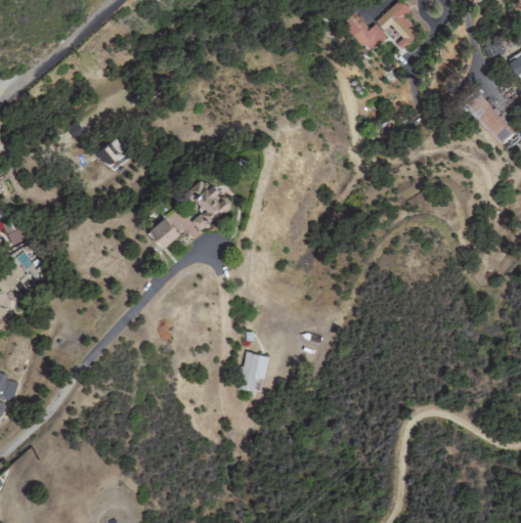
[(405,15),(410,10),(401,0),(399,0),(376,23),(384,31),(391,24),(397,31),(396,32),(402,38),(397,43),(402,49),(421,33),(405,15)]
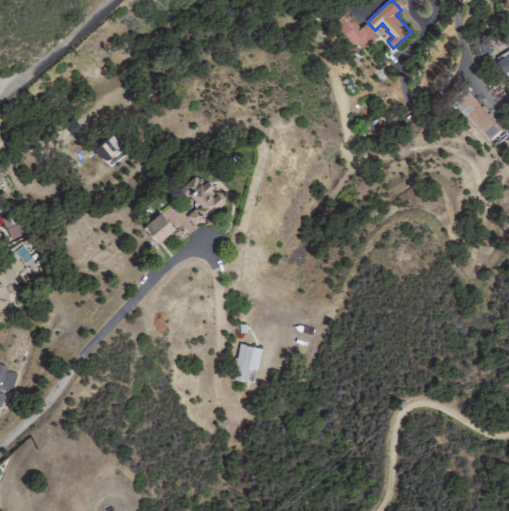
[(367,24),(361,29),(346,12),(334,23),(361,51),(378,35),(367,24)]
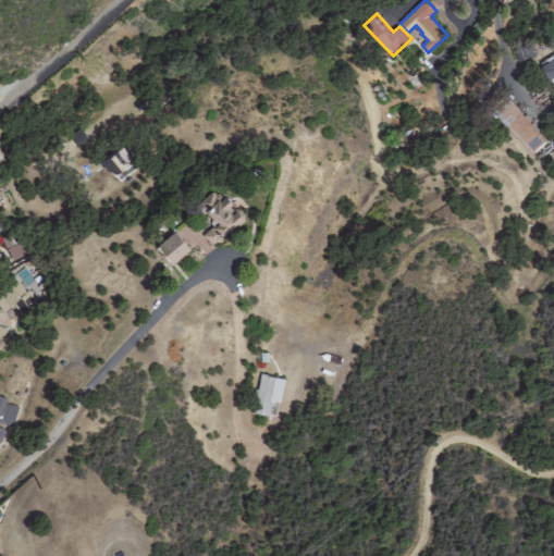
[(508,98),(492,112),(533,157),(549,143),(508,98)]
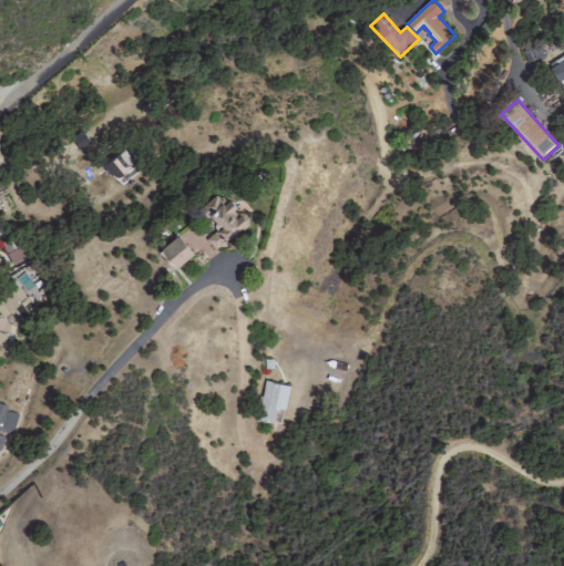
[(93,144),(84,131),(74,137),(82,151),(93,144)]
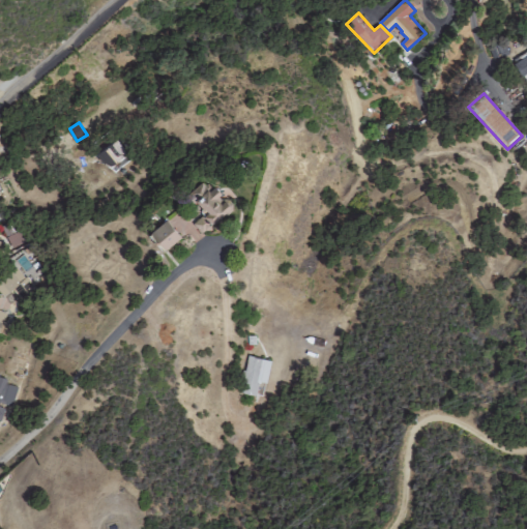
[(110,169),(129,153),(118,139),(97,154),(110,169)]
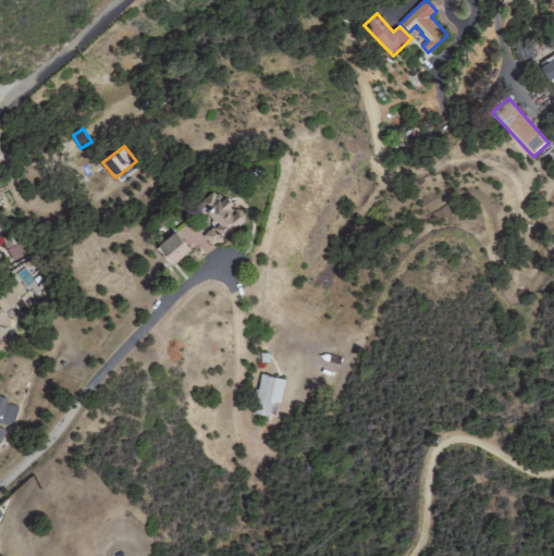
[(204,236),(213,247),(246,218),(235,206),(236,205),(226,194),(222,198),(214,189),(199,204),(218,223),(204,236)]
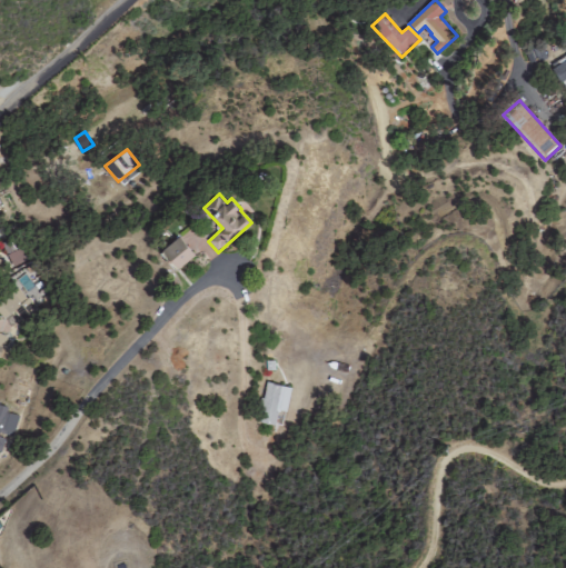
[(160,251),(176,270),(197,255),(180,235),(160,251)]
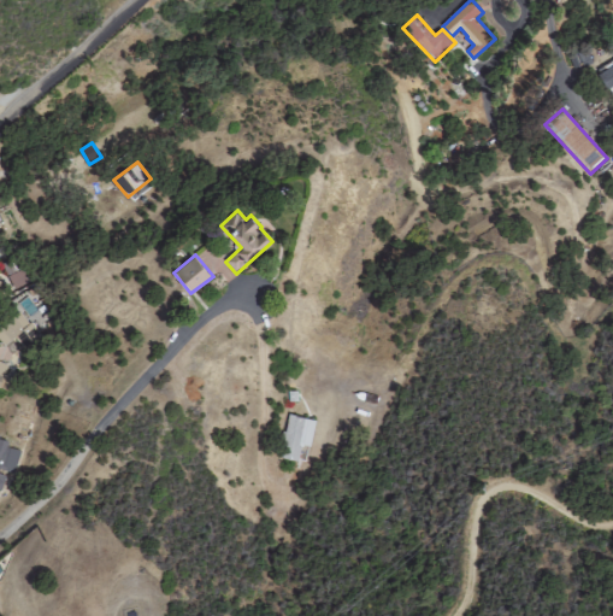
[(11,289),(33,283),(27,258),(5,263),(11,289)]
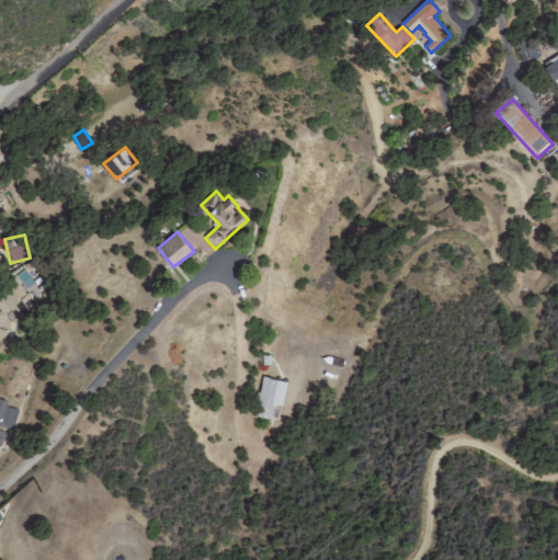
[(23,317),(37,306),(21,283),(0,297),(0,308),(4,316),(16,307),(23,317)]
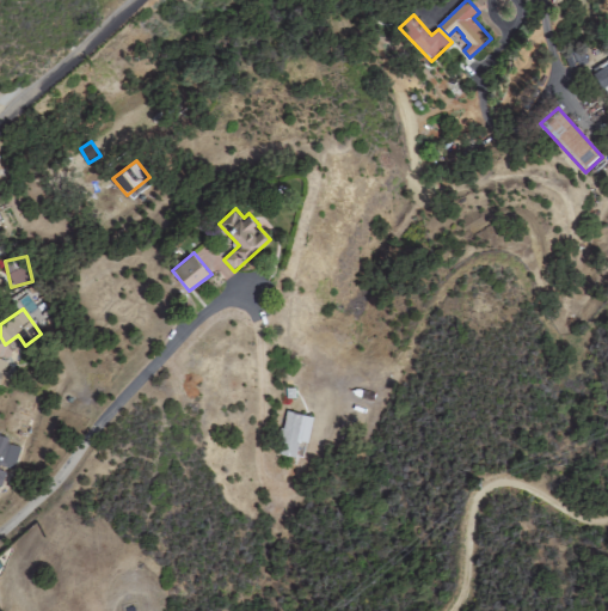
[(10,362),(0,358),(0,384),(6,388),(10,378),(5,376),(10,362)]
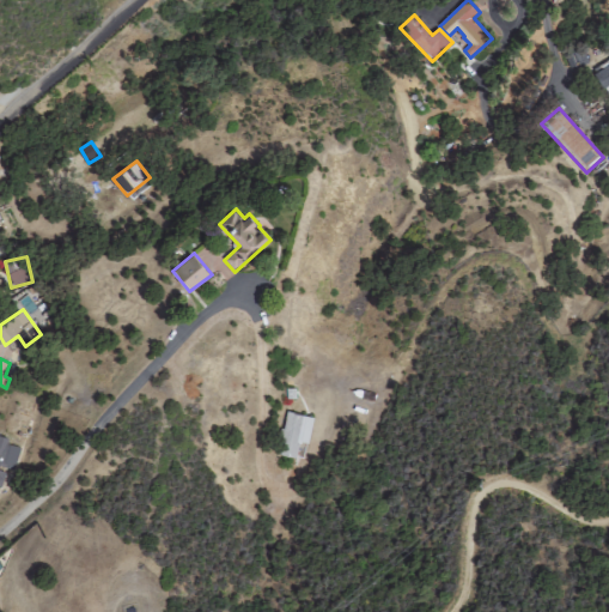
[(310,443),(315,417),(287,412),(279,455),(298,459),(300,442),(310,443)]
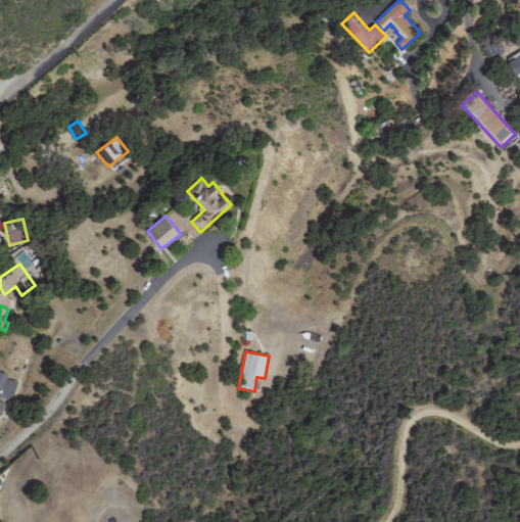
[(18,383),(4,379),(2,386),(0,385),(0,410),(4,411),(7,400),(13,402),(18,383)]
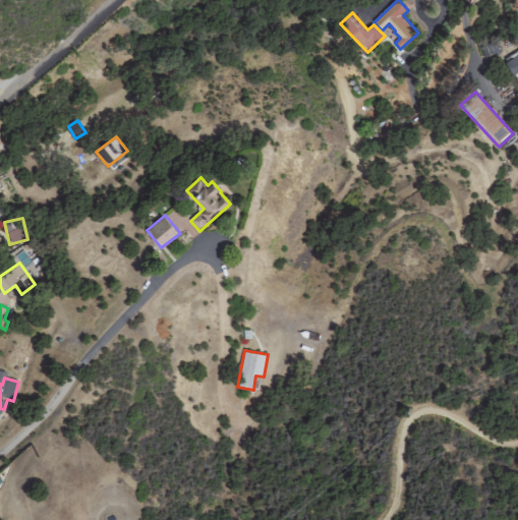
All buildings are outlined.
